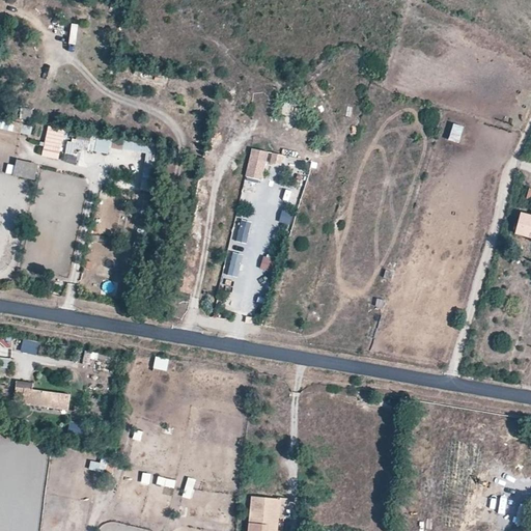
[(66,10),(64,18),(86,23),(88,17),(66,10)]
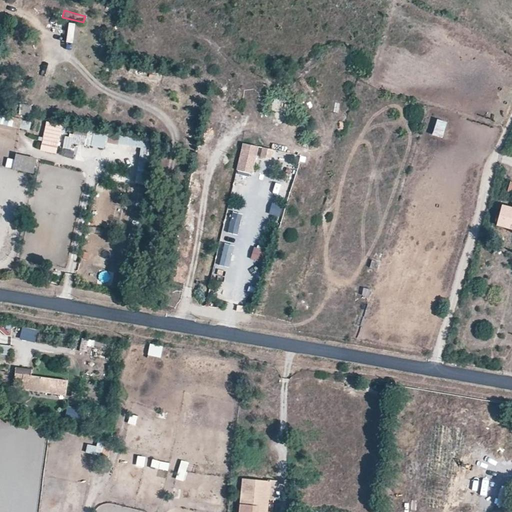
[(95,47),(103,49),(105,41),(97,39),(95,47)]
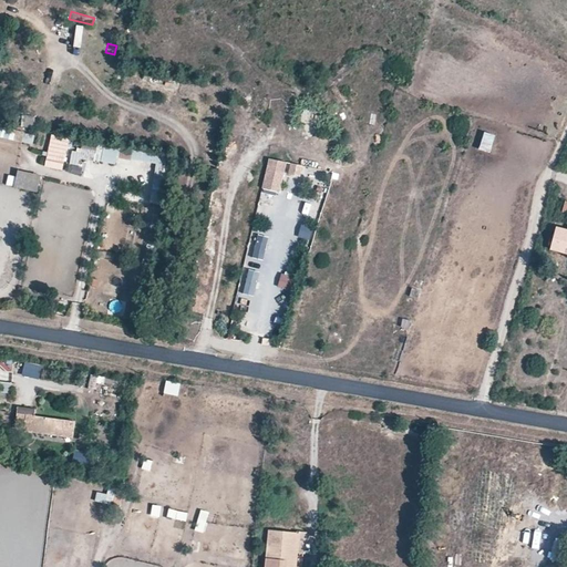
[(22,116),(21,126),(34,127),(34,117),(22,116)]
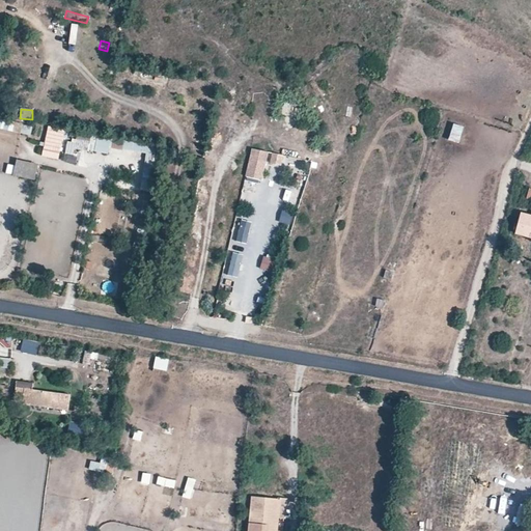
[(0,119),(0,130),(14,131),(15,120),(0,119)]
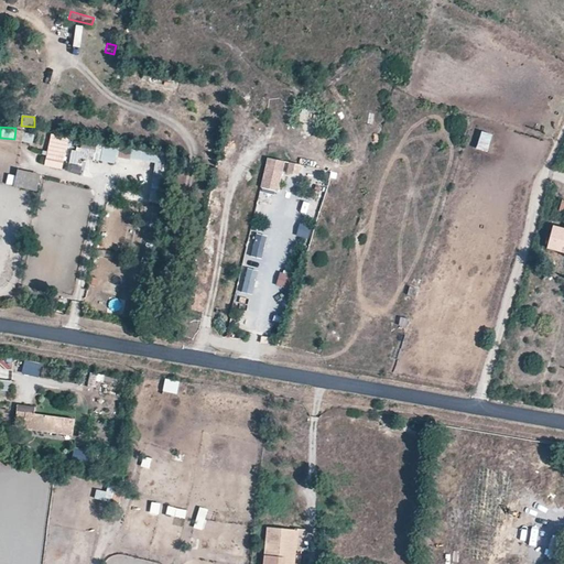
[(490,152),(494,134),(483,132),(478,150),(490,152)]
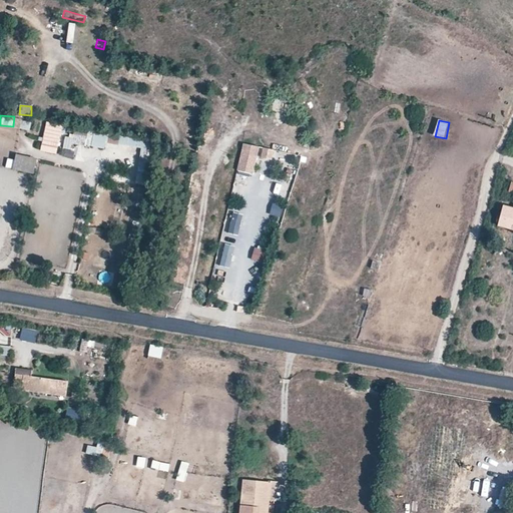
[(25,123),(23,129),(34,131),(36,124),(25,123)]
